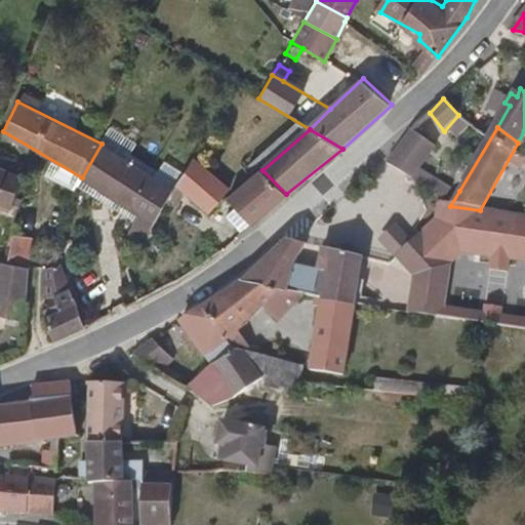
[(409,130),(388,161),(414,178),(421,168),(434,147),(409,130)]
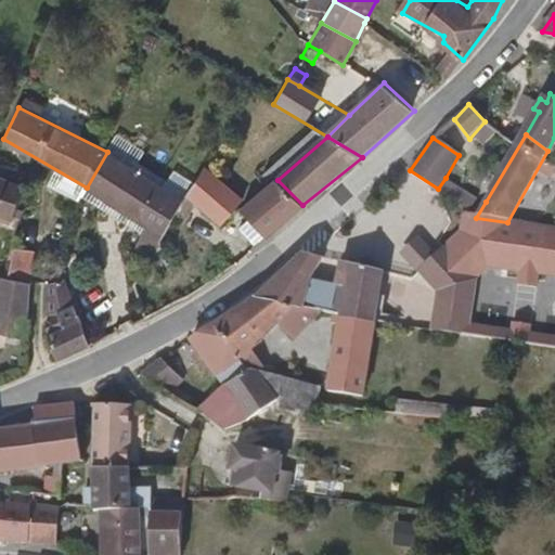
[(107,152),(87,188),(155,228),(144,247),(154,253),(166,234),(179,213),(186,199),(107,152)]
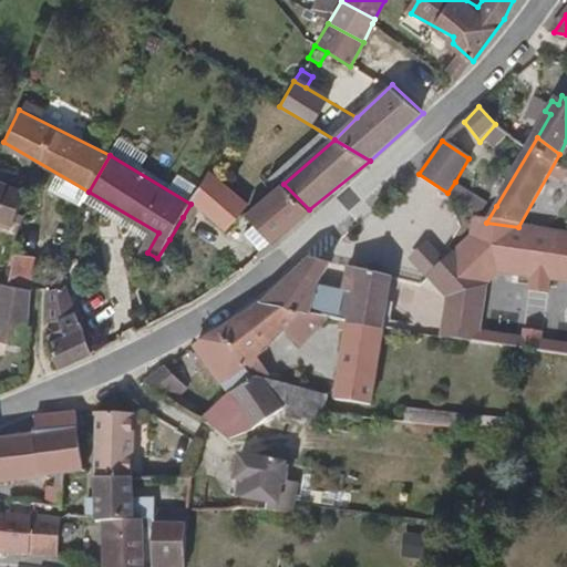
[(177,173),(168,188),(187,199),(196,185),(177,173)]
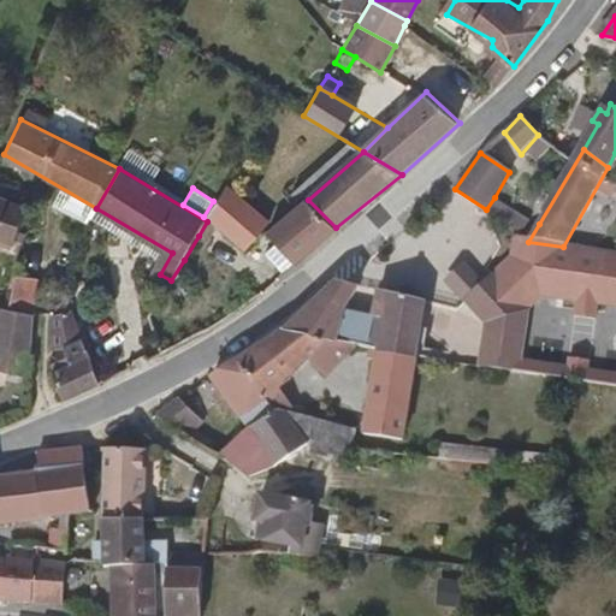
[(248,247),(265,231),(271,224),(227,188),(207,221),(199,236),(208,243),(223,226),(248,247)]
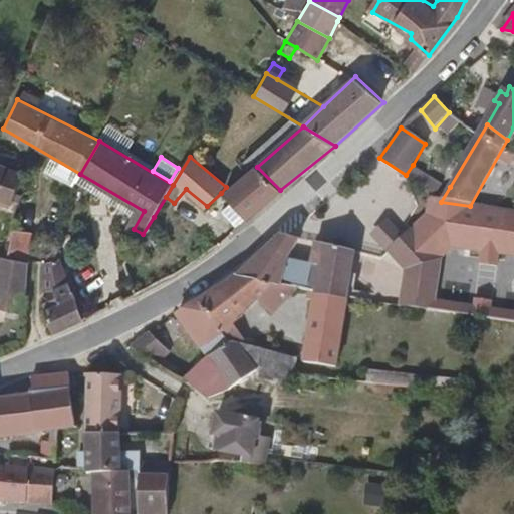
[(23,173),(0,165),(0,199),(15,204),(23,173)]
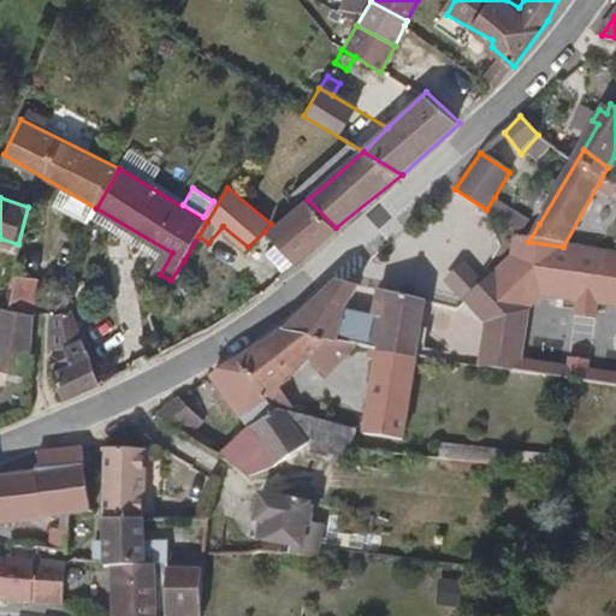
[(495,197),(486,209),(517,241),(528,242),(539,224),(495,197)]
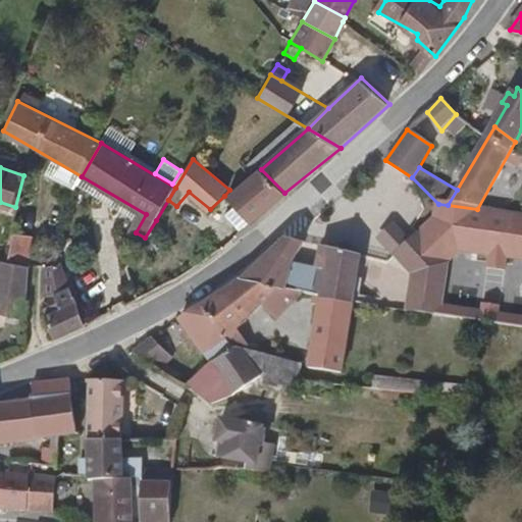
[(252,222),(284,193),(261,169),(227,200),(252,222)]
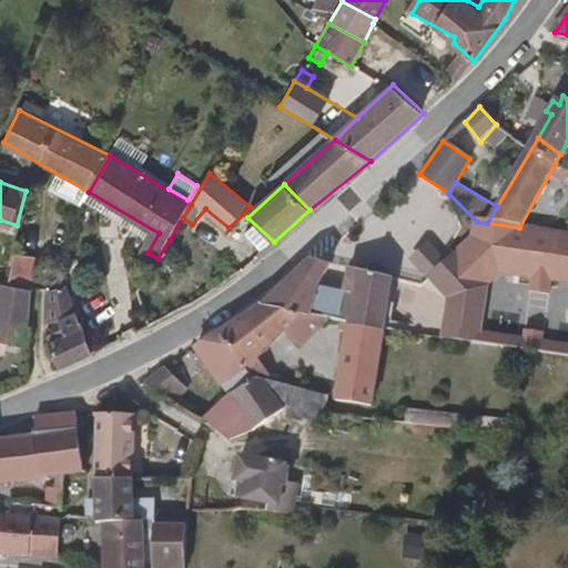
[(472,234),(454,254),(490,288),(506,272),(530,275),(528,287),(546,290),(547,277),(567,280),(567,233),(524,229),(519,227),(487,223),(477,222),(472,234)]
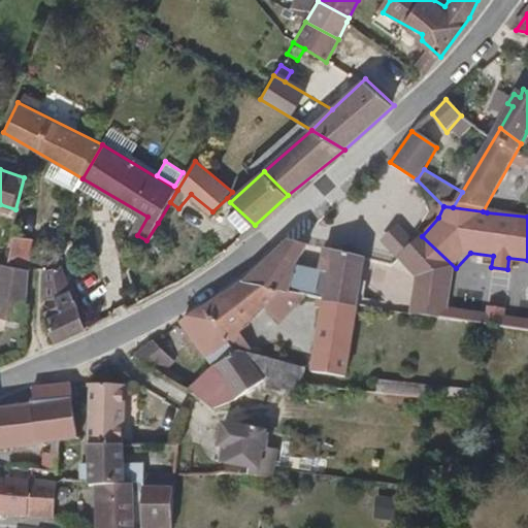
[(382,242),(400,261),(409,252),(418,241),(400,224),(382,242)]
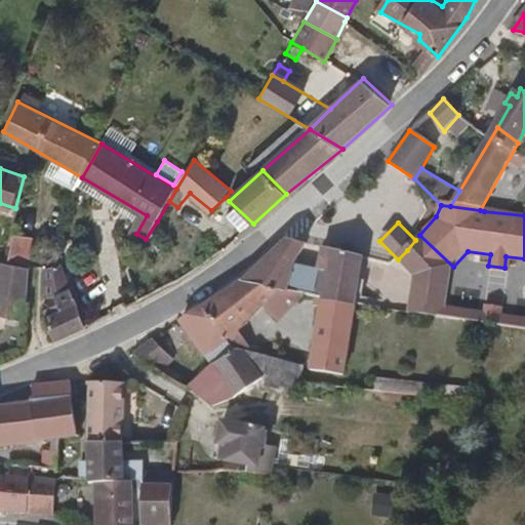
[(453,267),(419,235),(415,240),(407,250),(398,259),(413,276),(407,312),(445,317),(446,307),(453,267)]
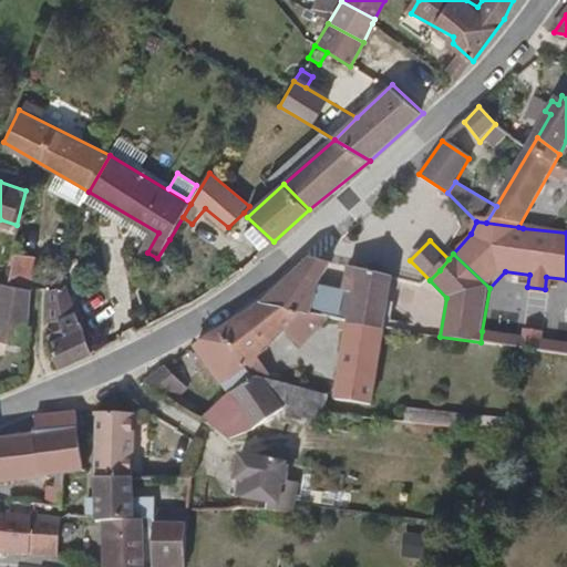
[(332,263),(313,258),(263,302),(332,319),(349,323),(388,331),(397,277),(346,266),(341,289),(323,285),(332,263)]
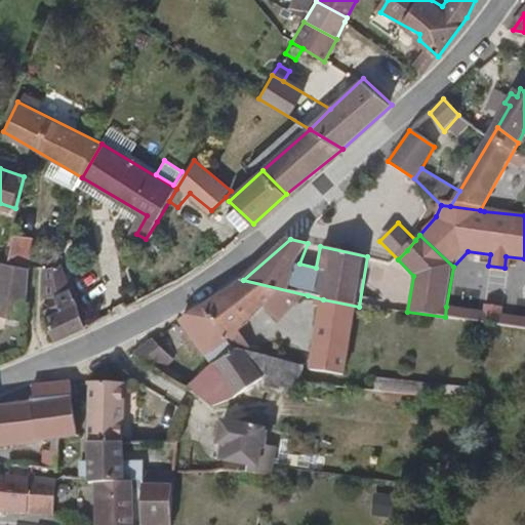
[(8,266),(31,271),(30,260),(18,257),(21,244),(10,241),(8,252),(10,252),(8,266)]
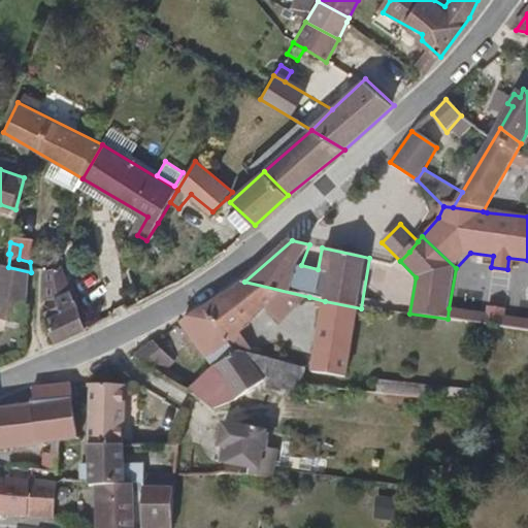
[(0,265),(0,295),(30,303),(31,272),(8,267),(0,265)]
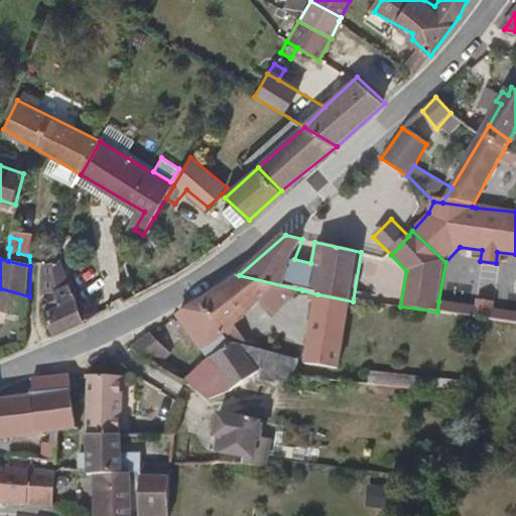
[(263,301),(239,275),(224,286),(246,313),(263,301)]
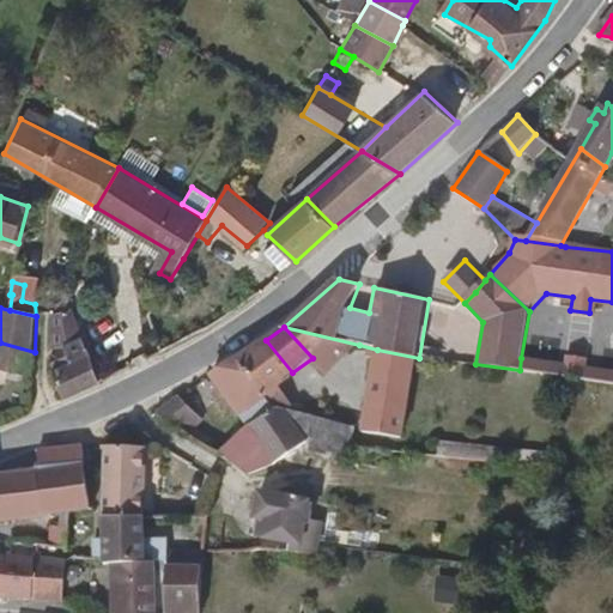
[(359,345),(284,327),(313,358),(327,374),(359,345)]
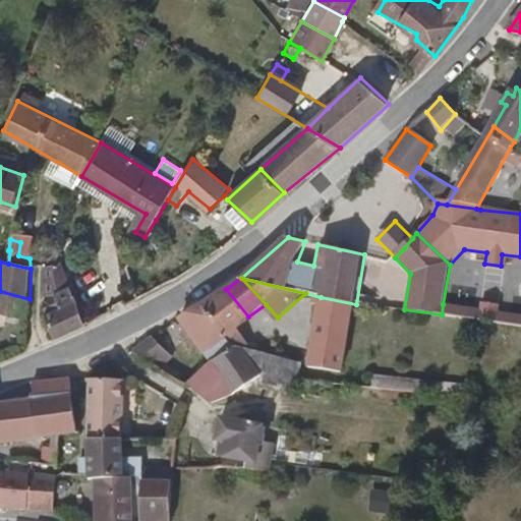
[(248,316),(226,289),(208,301),(232,335),(236,341),(248,333),(240,323),(248,316)]
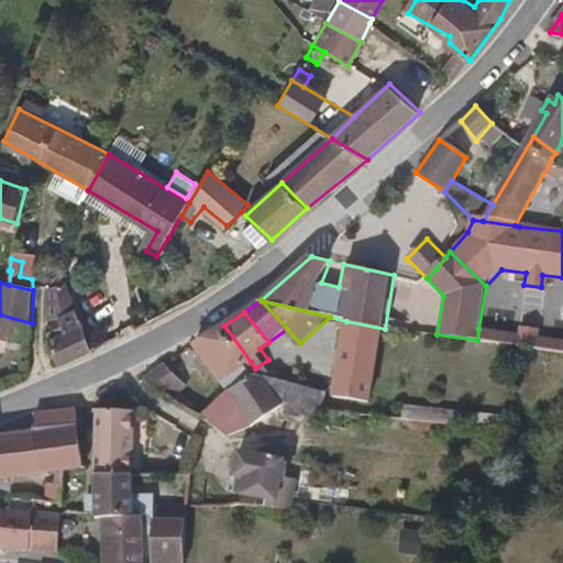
[(0,315),(0,337),(31,343),(32,323),(0,315)]
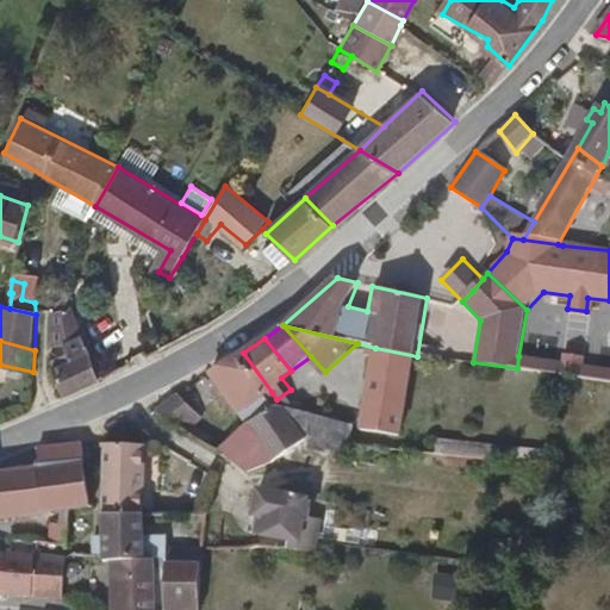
[(53,362),(66,397),(103,379),(91,348),(53,362)]
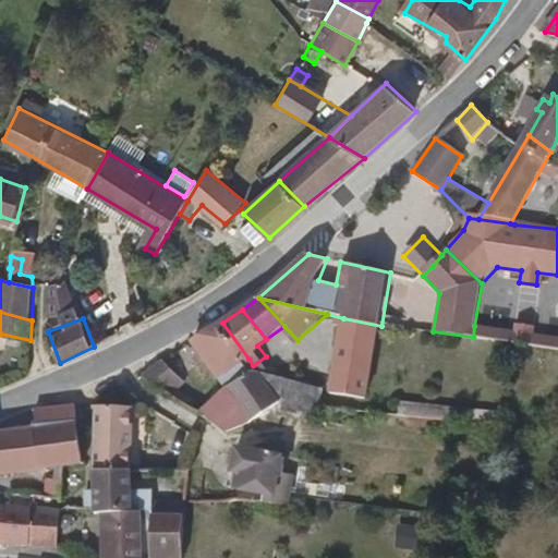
[(381,326),(343,318),(329,392),(367,400),(381,326)]
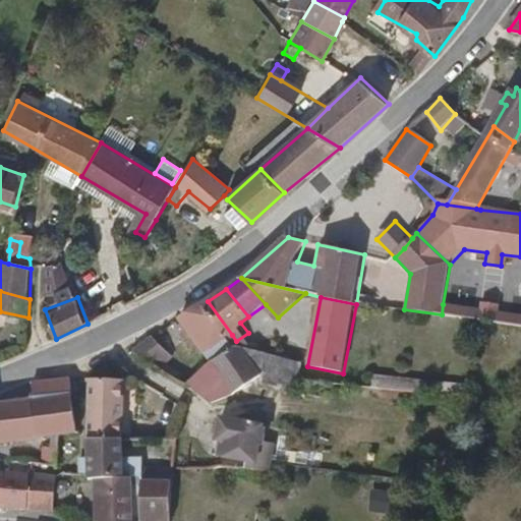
[(480,309),(443,304),(442,314),(520,326),(520,314),(499,311),(501,302),(481,299),(480,309)]
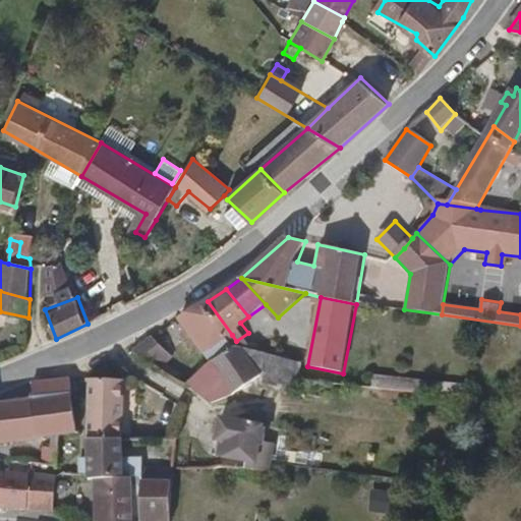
[(232,335),(208,301),(186,315),(189,320),(182,325),(191,337),(198,332),(218,358),(238,343),(236,341),(232,335)]
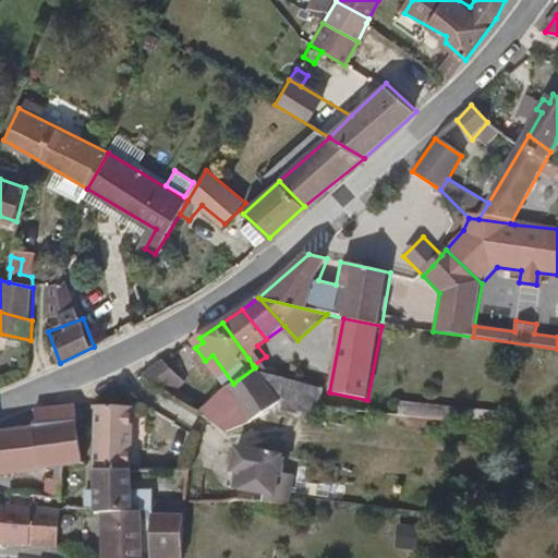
[(183,379),(167,361),(147,374),(157,381),(173,392),(183,379)]
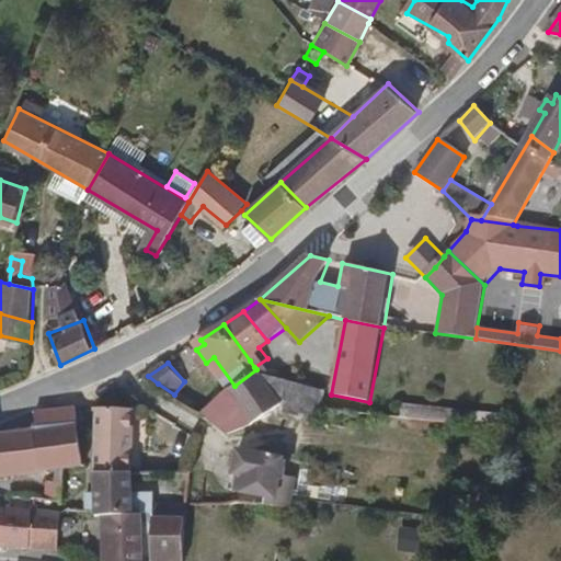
[(191,407),(174,395),(158,384),(153,390),(158,410),(196,438),(209,421),(233,439),(281,404),(260,374),(256,369),(235,386),(228,391),(213,407),(204,416),(191,407)]
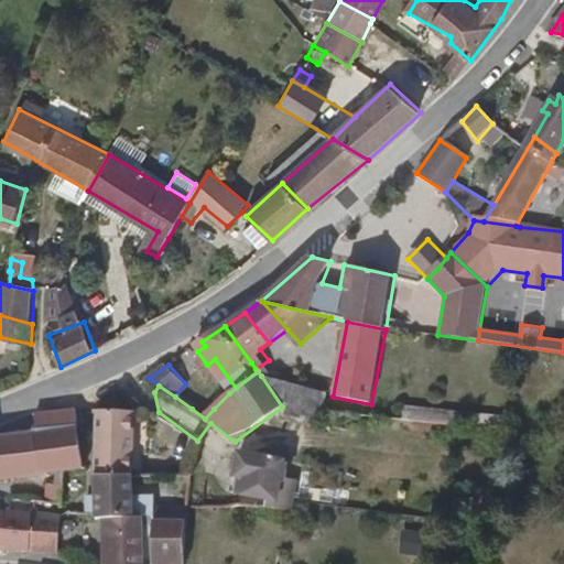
[(132,408),(100,408),(96,472),(129,474),(132,408)]
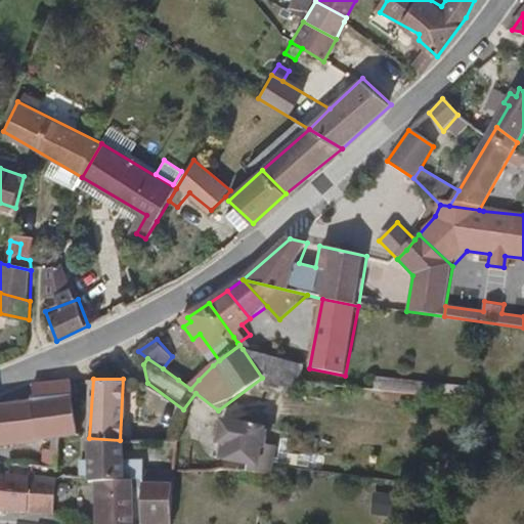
[(189,382),(178,380),(190,389),(199,380),(189,382)]
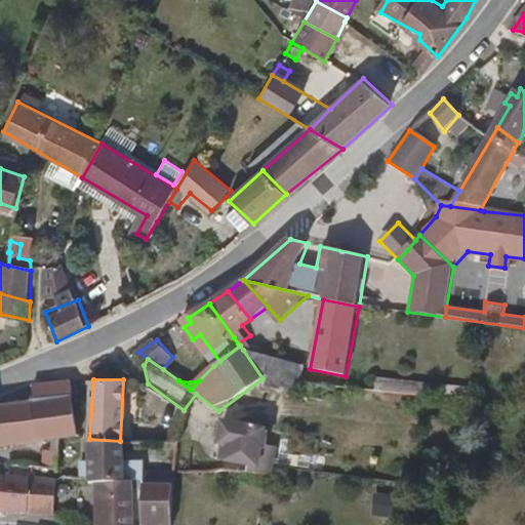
[(77,441),(73,389),(72,386),(34,390),(35,406),(0,410),(0,451),(55,444),(77,441)]
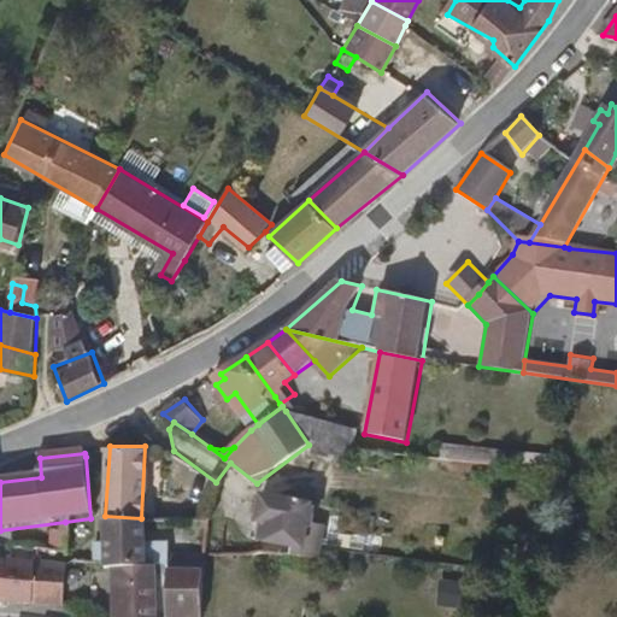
[(257,541),(293,546),(292,553),(312,556),(318,551),(323,524),(311,522),(313,510),(306,503),(256,497),(252,526),(258,527),(257,541)]
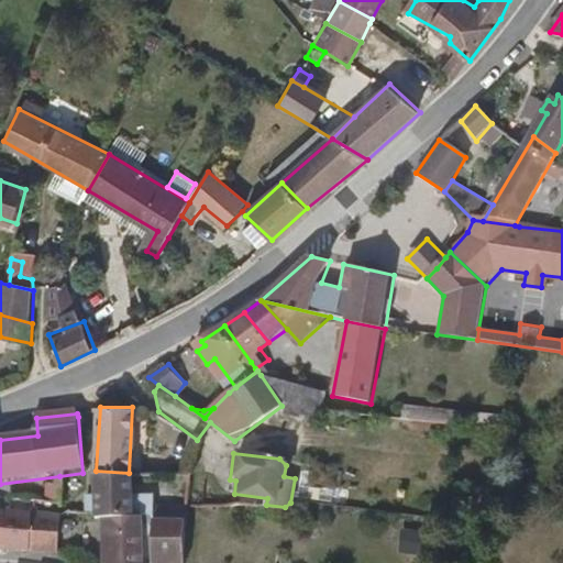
[(129,473),(96,471),(92,514),(92,520),(106,521),(148,521),(148,495),(129,494),(129,473)]
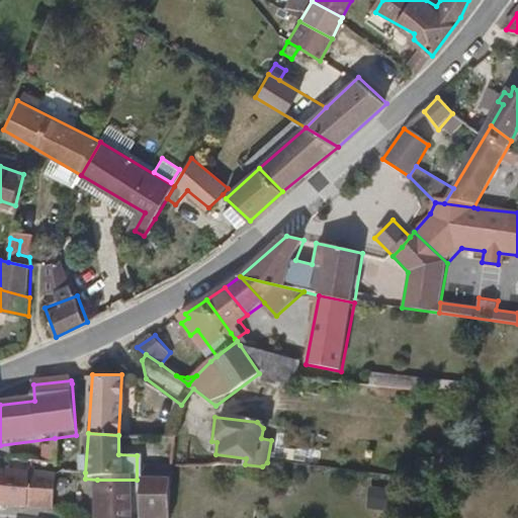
[(56,459),(56,446),(40,446),(40,458),(56,459)]
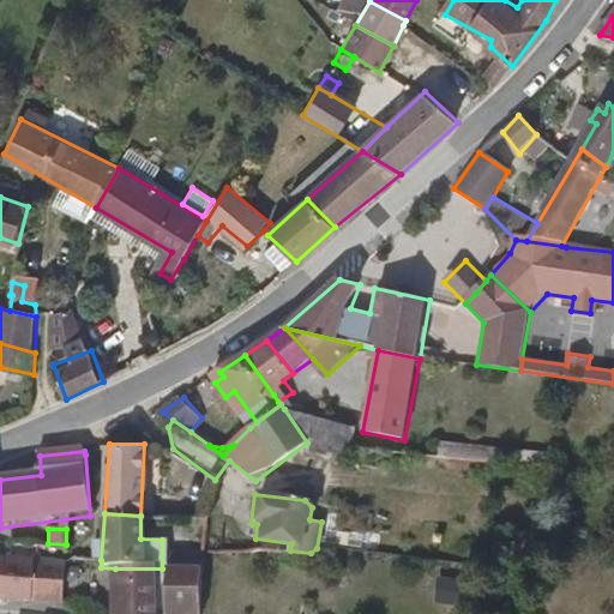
[(6,554),(0,552),(0,600),(31,602),(32,555),(6,554)]
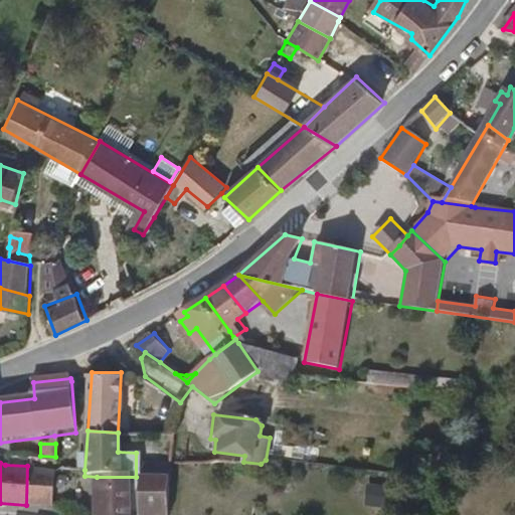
[(52,506),(55,469),(27,466),(26,505),(52,506)]
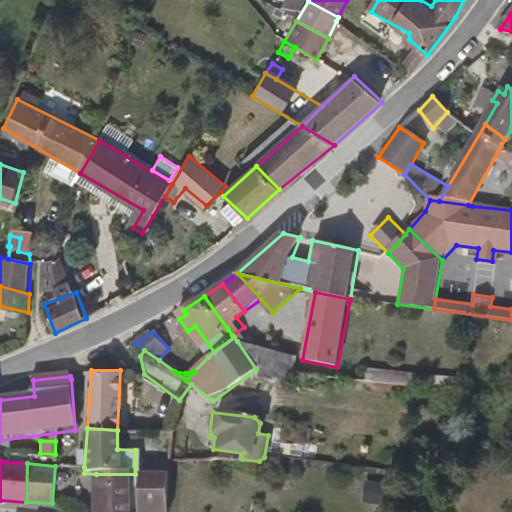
[(132,511),(135,474),(96,474),(96,511),(132,511)]
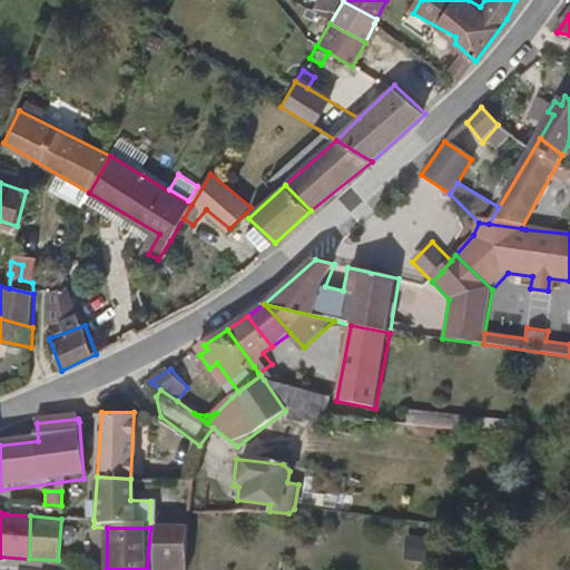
[(186,569),(189,530),(150,528),(147,569),(186,569)]
